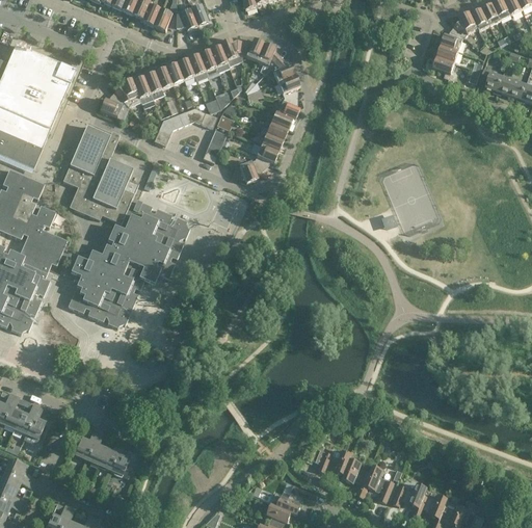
[(112,0),(111,4),(123,8),(126,0),(112,0)]
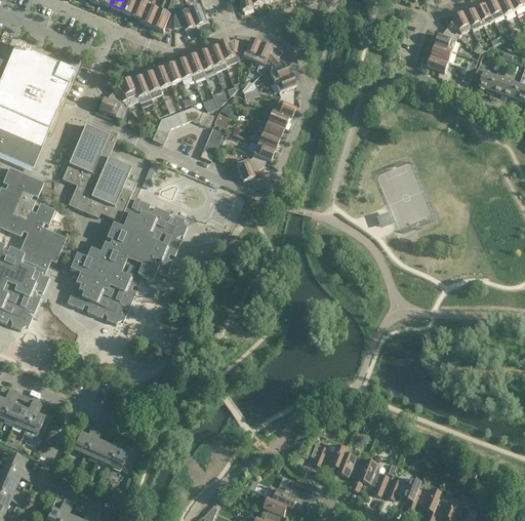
[(124,0),(121,8),(132,13),(137,0),(124,0)]
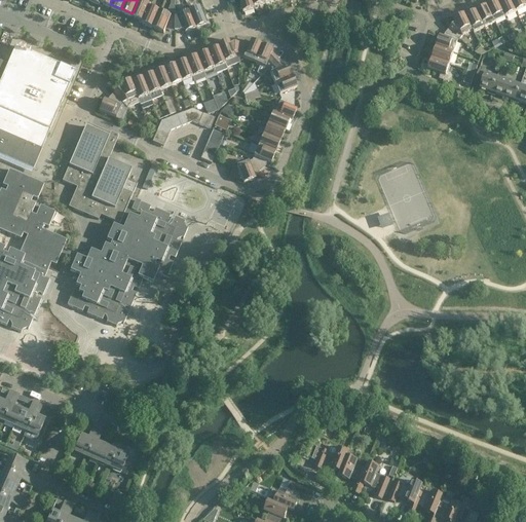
[(142,21),(149,3),(150,3),(151,1),(149,0),(138,0),(133,13),(140,16),(139,19),(142,21)]
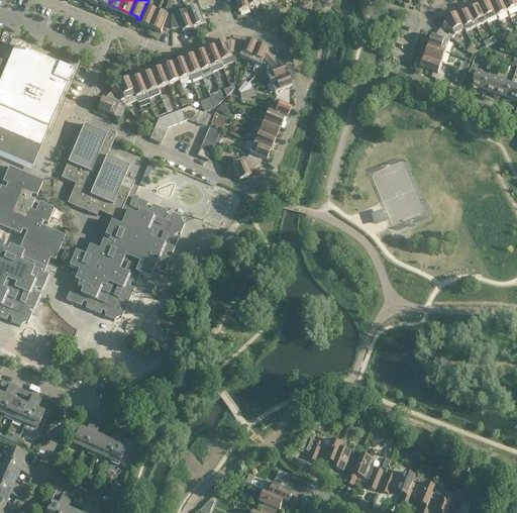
[(236,0),(239,9),(250,6),(248,0),(236,0)]
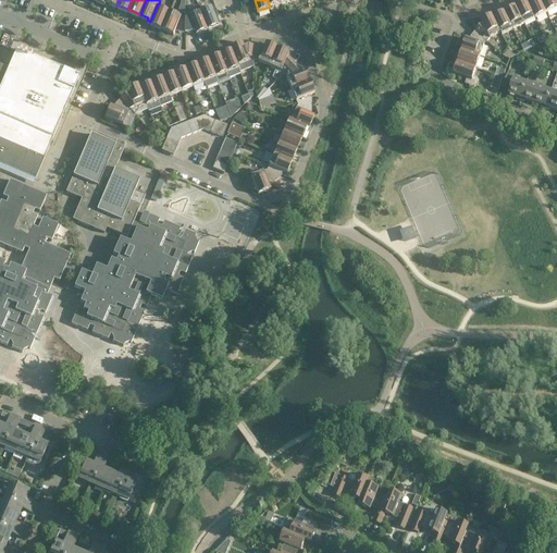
[(520,0),(516,2),(524,20),(535,14),(529,0),(520,0)]
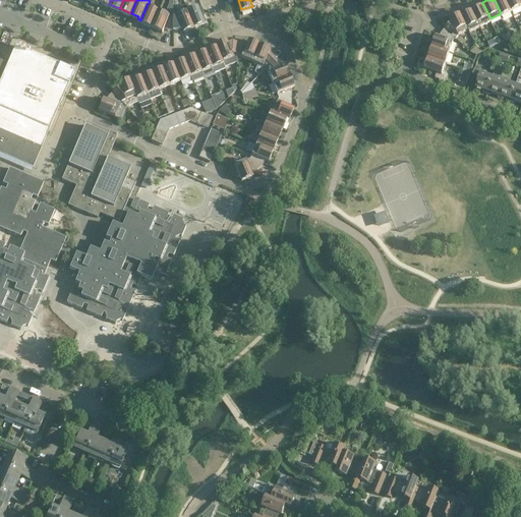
[(495,0),(501,13),(511,8),(507,0),(495,0)]
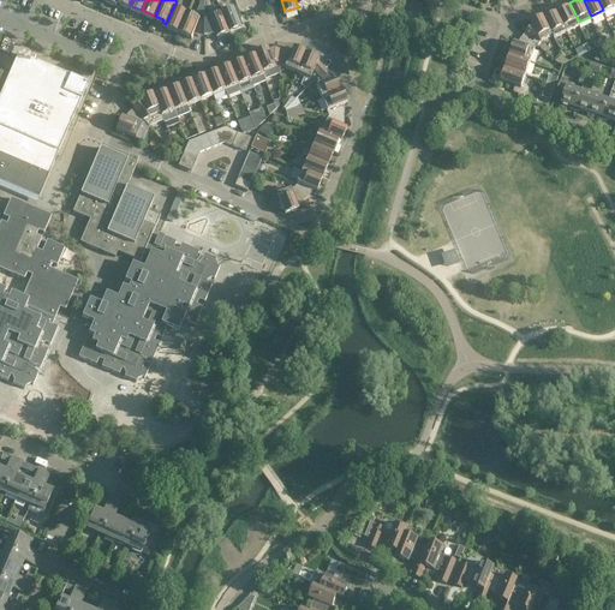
[(598,0),(603,10),(614,4),(614,3),(613,0),(598,0)]
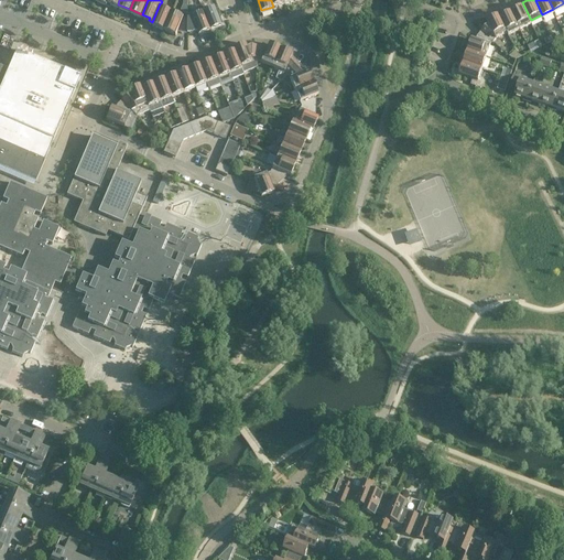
[(520,27),(531,20),(522,2),(511,8),(520,27)]
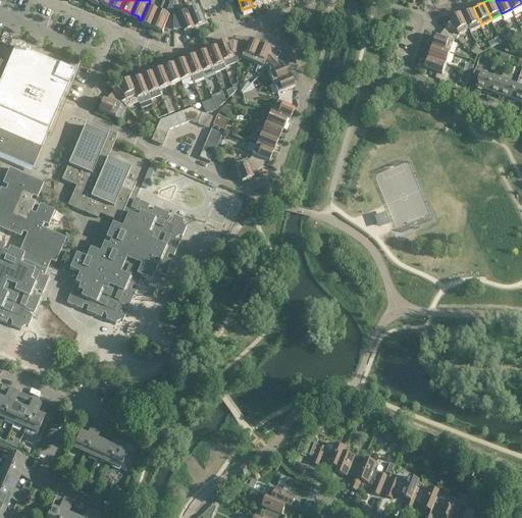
[(159,7),(149,3),(148,3),(141,20),(151,24),(159,7)]
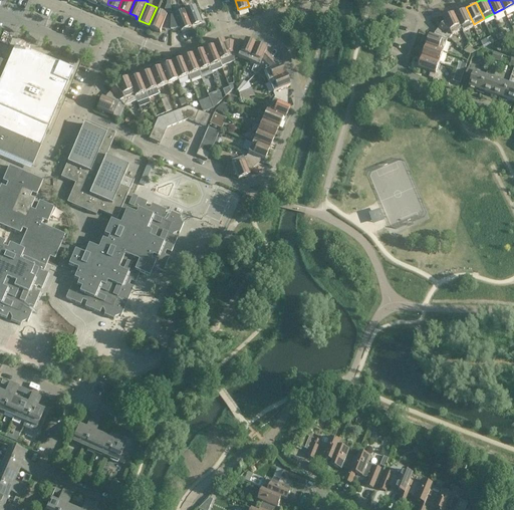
[(171,27),(177,27),(180,25),(182,29),(192,25),(186,8),(184,4),(171,9),(171,14),(171,27)]
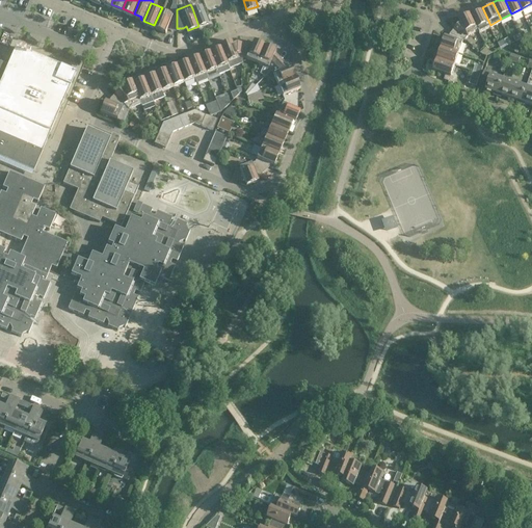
[(211,21),(207,10),(204,4),(192,8),(198,26),(211,21)]
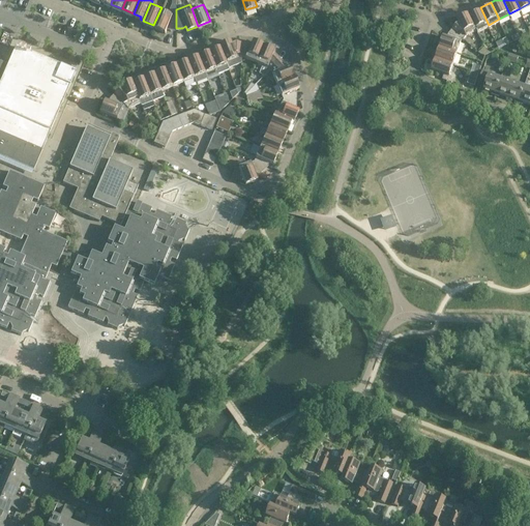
[(165,30),(167,26),(171,28),(176,28),(176,15),(162,7),(153,25),(165,30)]
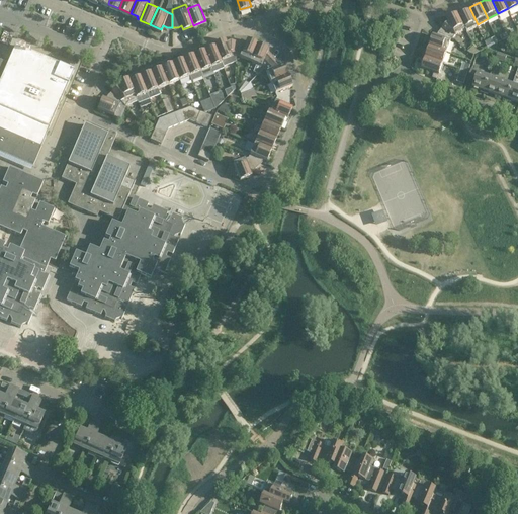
[(465,26),(466,29),(478,24),(469,7),(461,11),(460,9),(457,10),(465,26)]
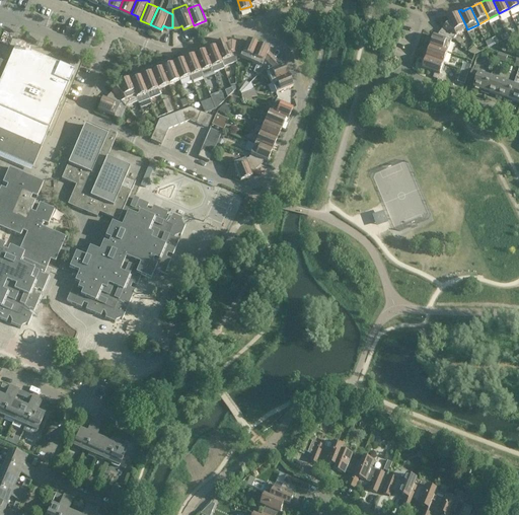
[(450,19),(446,21),(442,25),(452,33),(466,26),(458,10),(448,15),(450,19)]
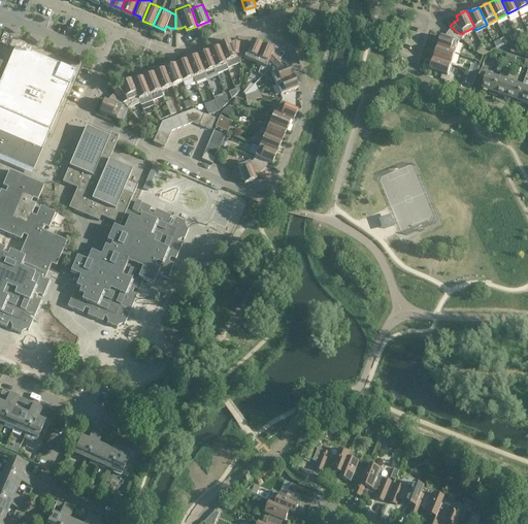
[(64,35),(66,29),(60,26),(57,32),(64,35)]
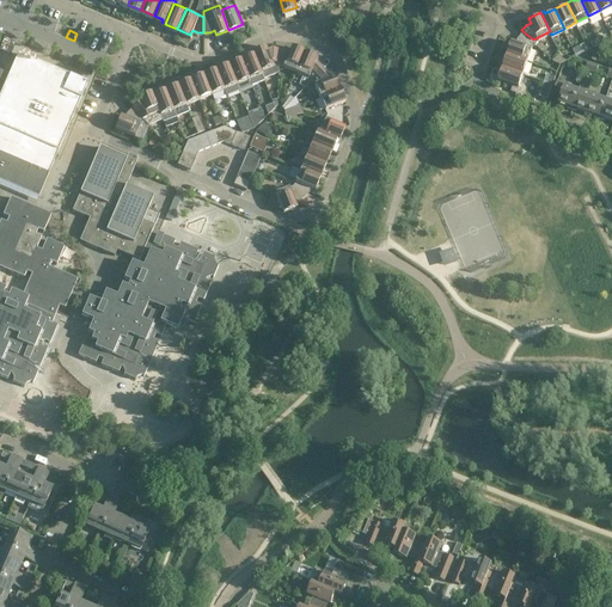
[(516,40),(512,37),(507,50),(527,57),(533,40),(521,30),(518,35),(516,40)]
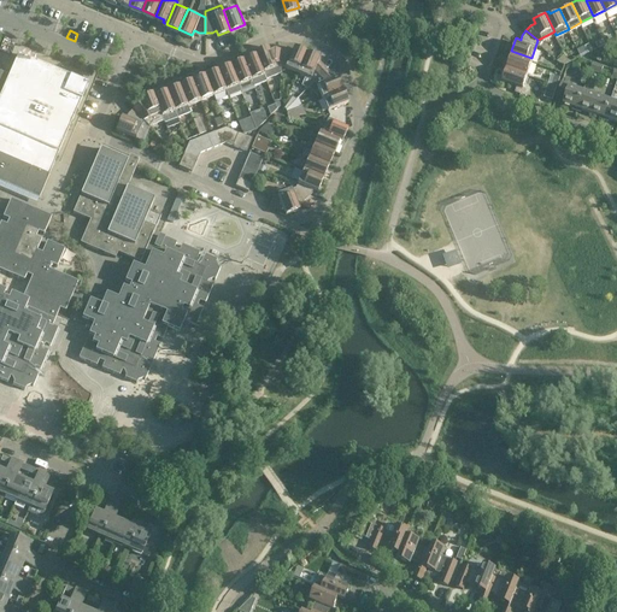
[(601,33),(603,36),(605,41),(611,39),(607,30),(601,33)]
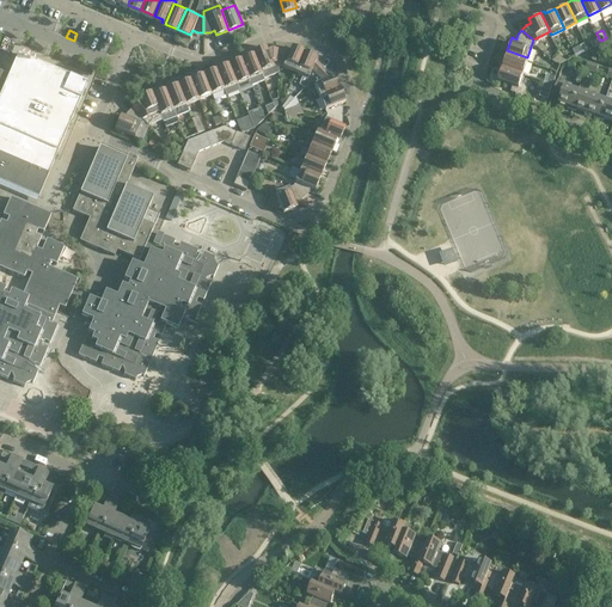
[(261,68),(262,71),(263,75),(277,69),(279,61),(279,46),(271,46),(268,48),(265,43),(252,48),(261,68)]
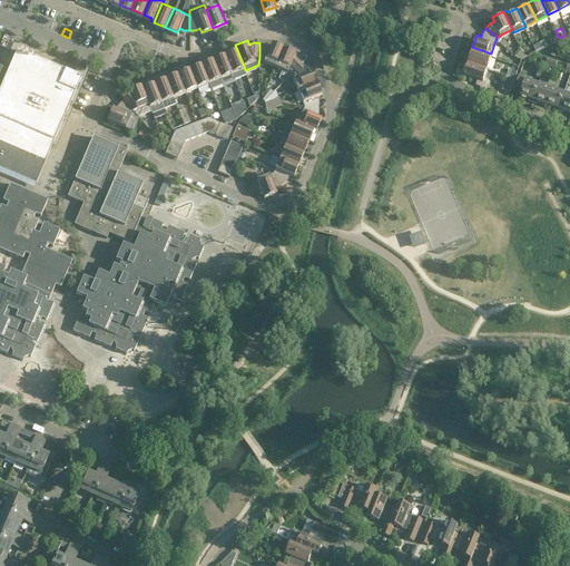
[(269,45),(265,42),(259,42),(259,57),(275,64),(283,46),(271,40),(269,45)]
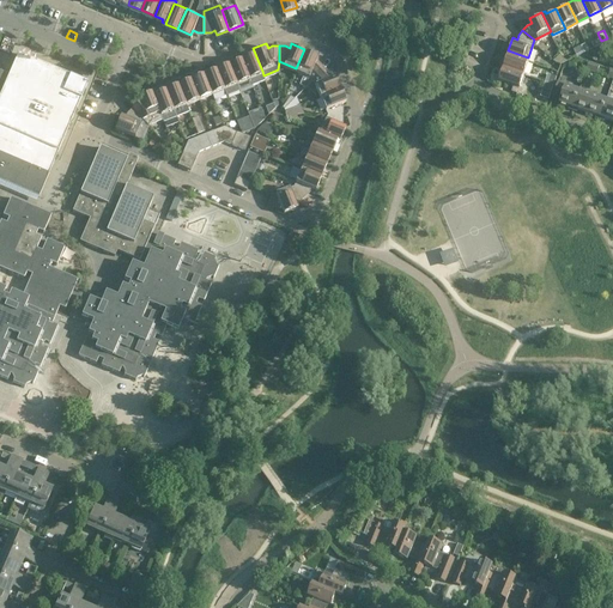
[(262,71),(261,68),(253,48),(249,49),(250,53),(242,56),(249,76),(250,76),(252,81),(265,77),(263,76),(262,71)]
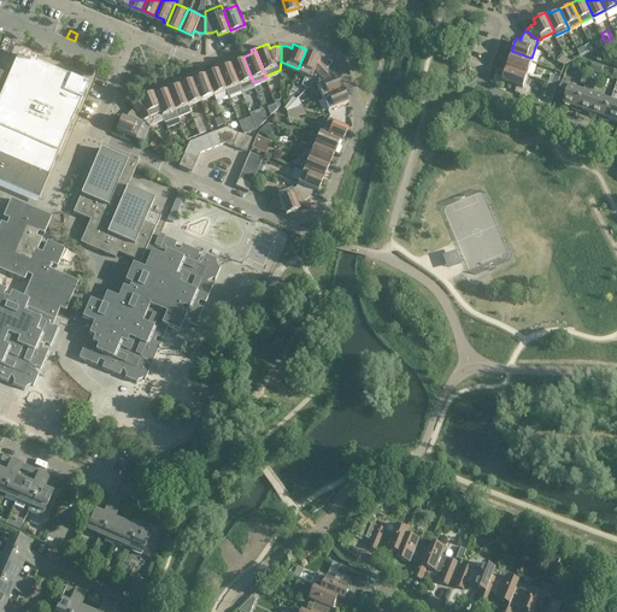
[(0,176),(15,183),(39,194),(88,80),(18,49),(9,71),(0,68),(0,176)]
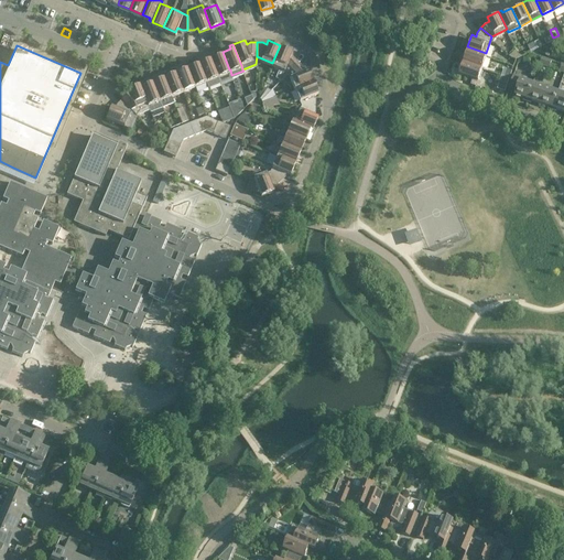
[(290,54),(292,50),(280,45),(272,63),(288,71),(299,60),(294,56),(290,54)]
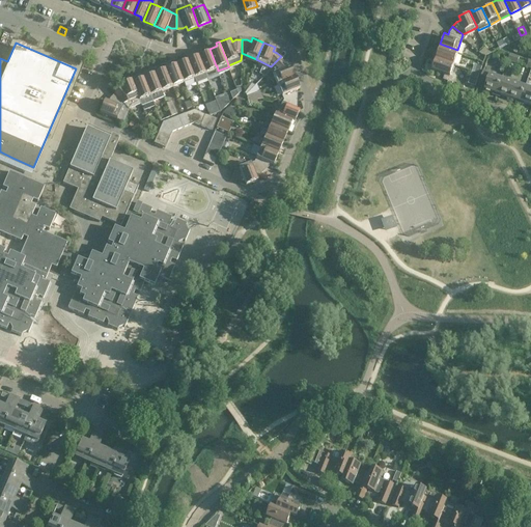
[(436,55),(454,61),(457,50),(440,44),(436,55)]
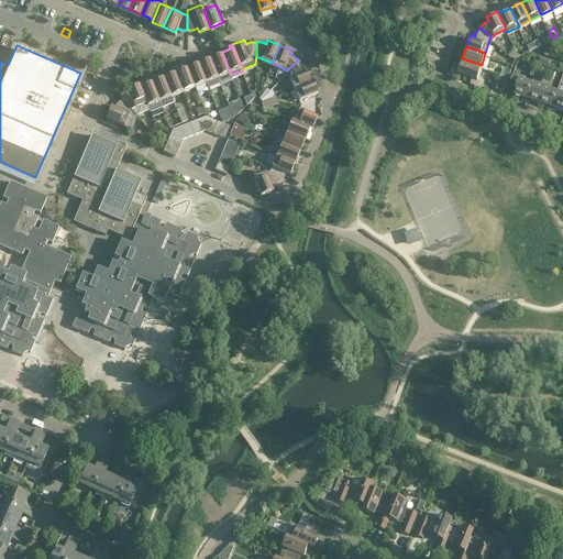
[(231,75),(230,69),(229,69),(222,52),(210,56),(220,79),(231,75)]
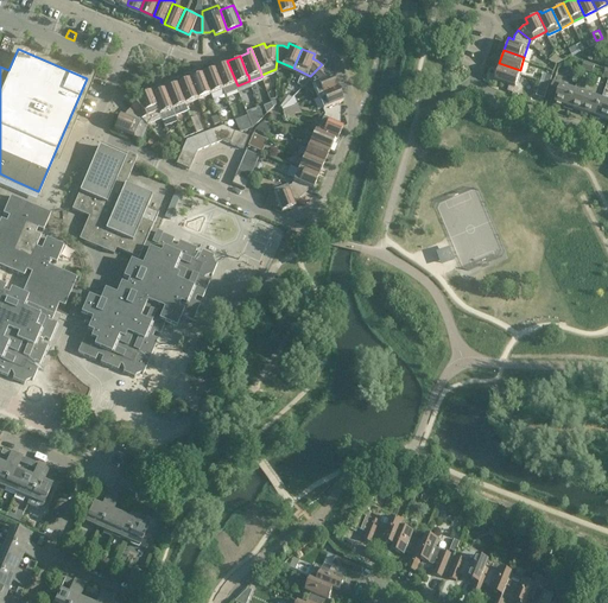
[(584,57),(582,64),(587,67),(593,68),(595,61),(589,59),(584,57)]
